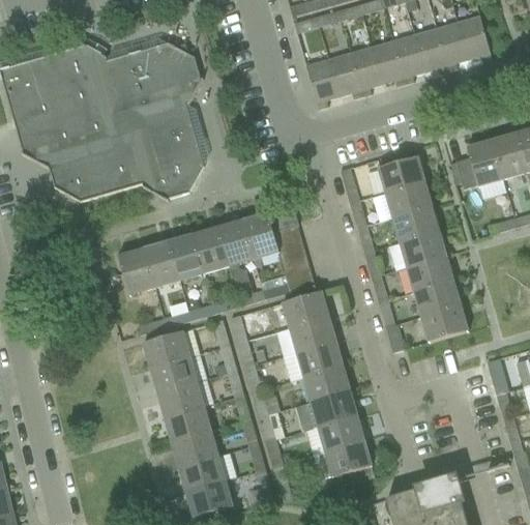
[(313,8),(311,0),(295,4),(297,13),(313,8)]
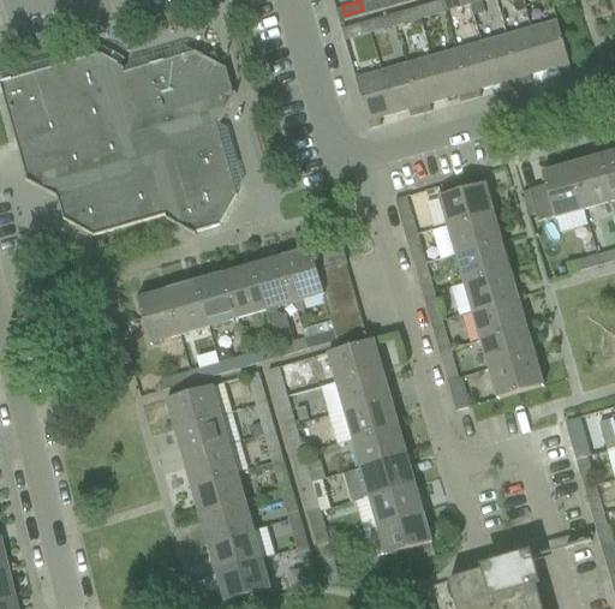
[(383,5),(382,0),(360,0),(363,10),(383,5)]
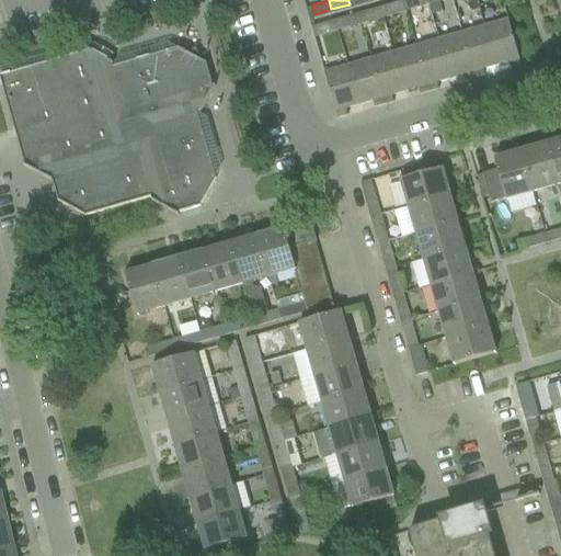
[(400,9),(398,0),(395,0),(380,4),(382,13),(400,9)]
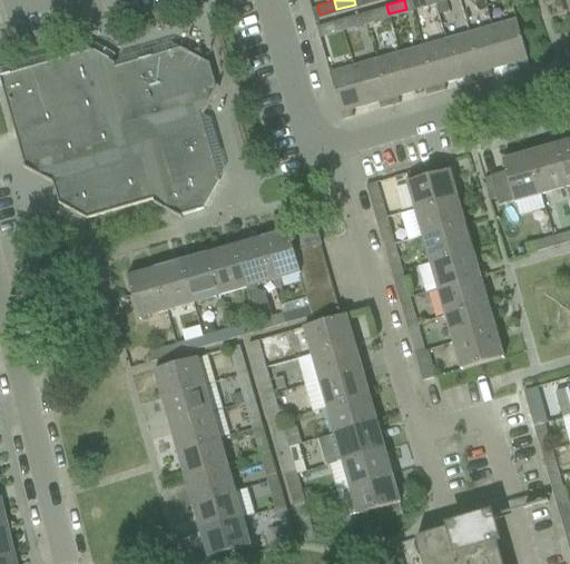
[(389,13),(386,5),(369,9),(372,19),(389,13)]
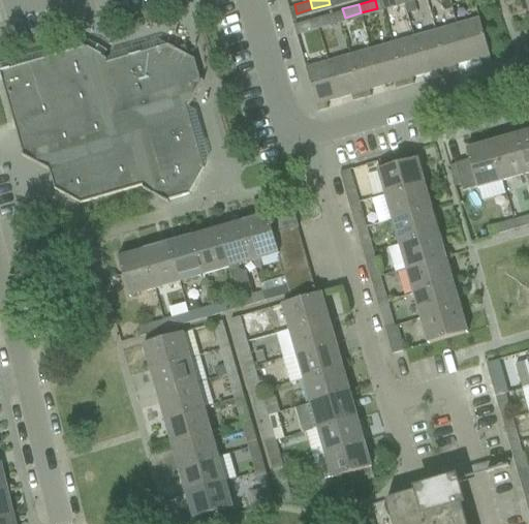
[(335,21),(332,11),(323,14),(315,17),(317,26),(335,21)]
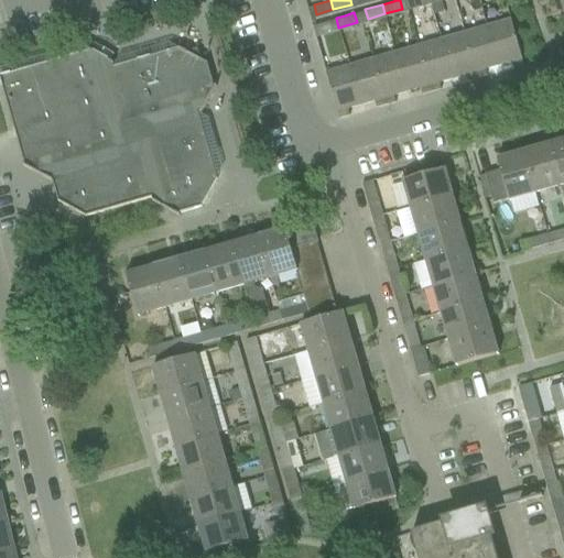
[(510,15),(487,22),(498,62),(510,58),(512,65),(523,62),(510,15)]
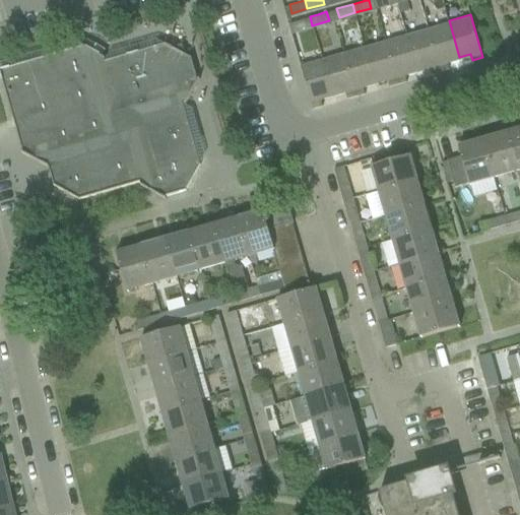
[(312,25),(310,16),(295,20),(297,29),(312,25)]
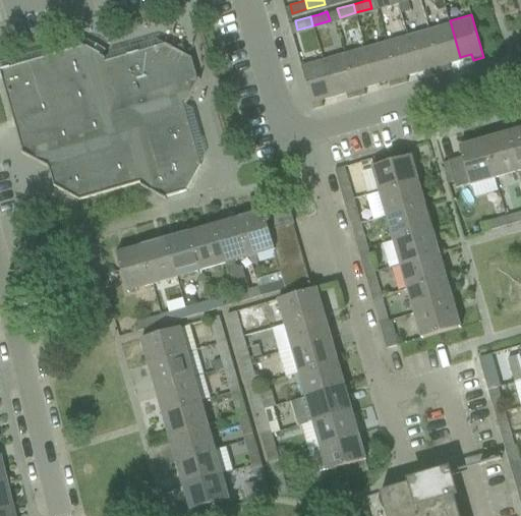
[(460,57),(450,20),(428,26),(441,69),(449,67),(448,61),(460,57)]
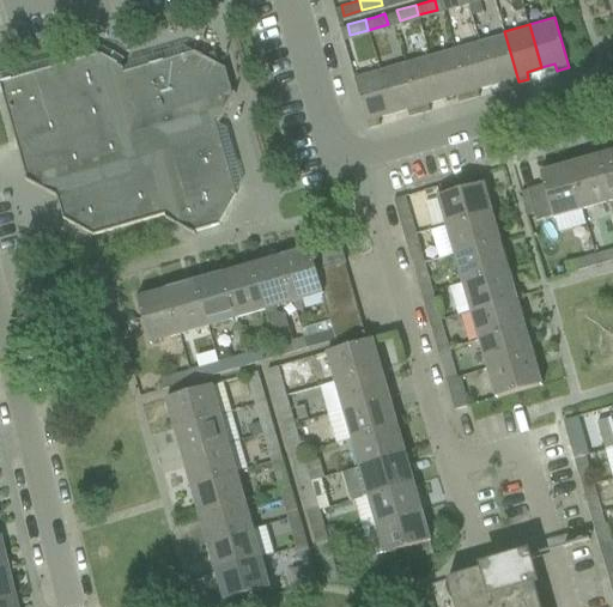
[(519,82),(504,31),(479,38),(492,82),(505,78),(508,85),(519,82)]
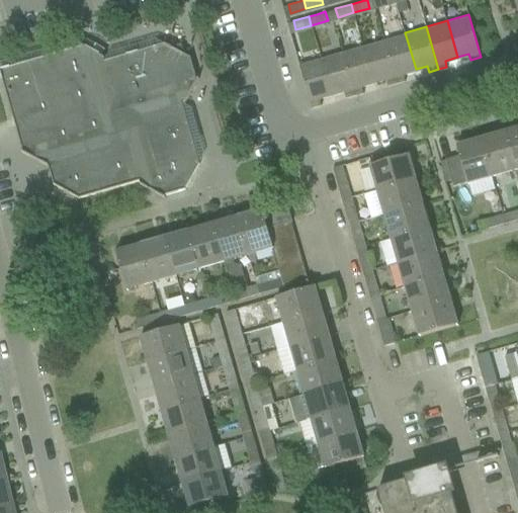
[(416,69),(405,32),(383,38),(396,81),(405,79),(403,73),(416,69)]
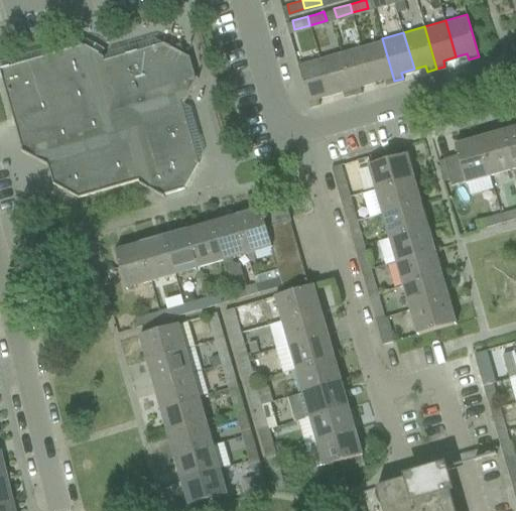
[(394,81),(382,38),(361,44),(372,81),(383,78),(385,84),(394,81)]
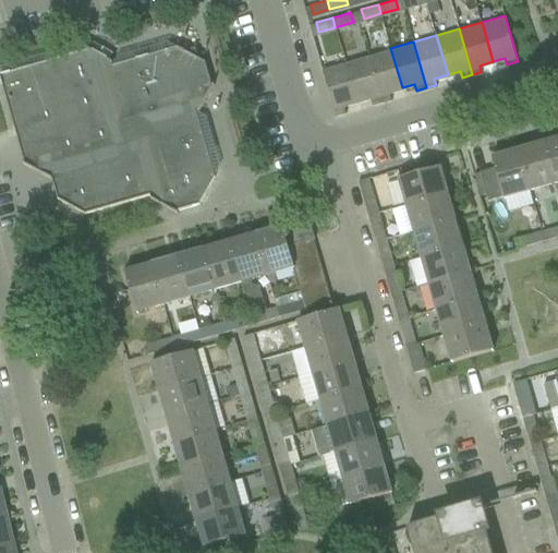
[(112,59),(85,44),(85,46),(85,47),(0,71),(0,75),(2,83),(1,83),(24,159),(23,159),(23,161),(50,176),(50,175),(57,195),(57,196),(58,196),(84,211),(84,212),(85,212),(85,211),(149,192),(150,194),(149,195),(177,211),(178,209),(177,207),(198,201),(198,202),(199,201),(214,173),(215,173),(215,172),(196,108),(197,108),(198,108),(214,82),(213,81),(210,81),(205,59),(204,58),(196,55),(195,49),(191,47),(185,48),(178,44),(177,43),(177,44),(112,62),(111,60),(112,59)]
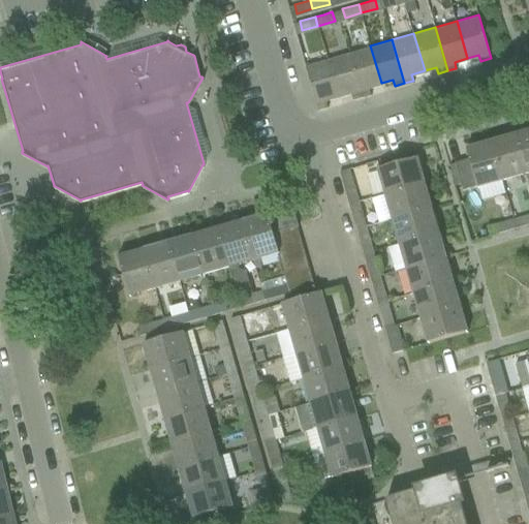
[(381,83),(370,45),(348,52),(361,95),(371,93),(369,87),(381,83)]
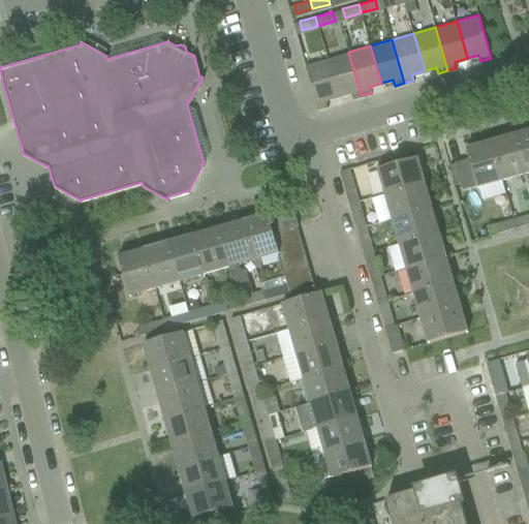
[(361,95),(348,52),(327,58),(338,96),(350,92),(352,98),(361,95)]
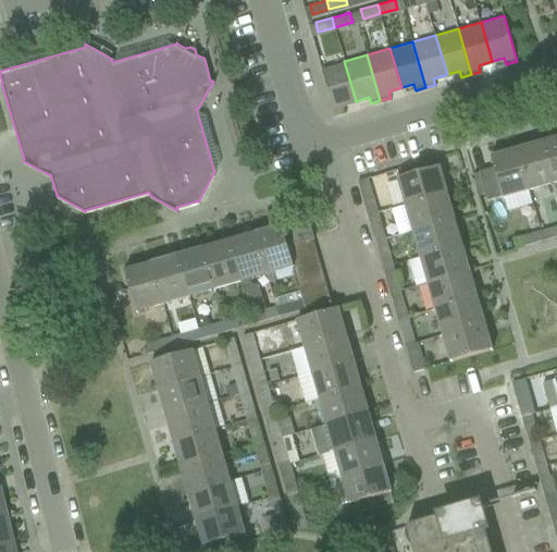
[(356,101),(344,61),(321,68),(335,114),(345,111),(343,105),(356,101)]
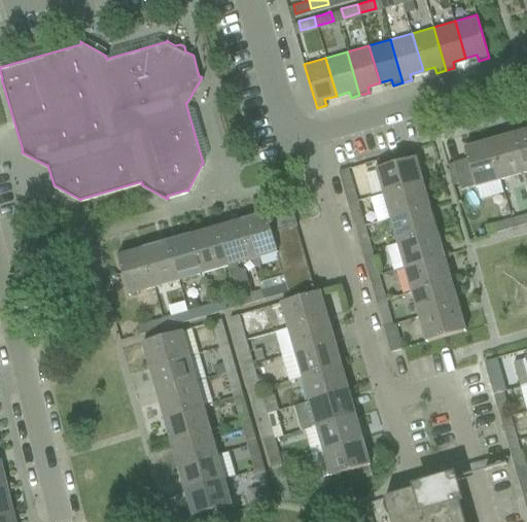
[(526,170),(526,126),(514,130),(525,171),(526,170)]
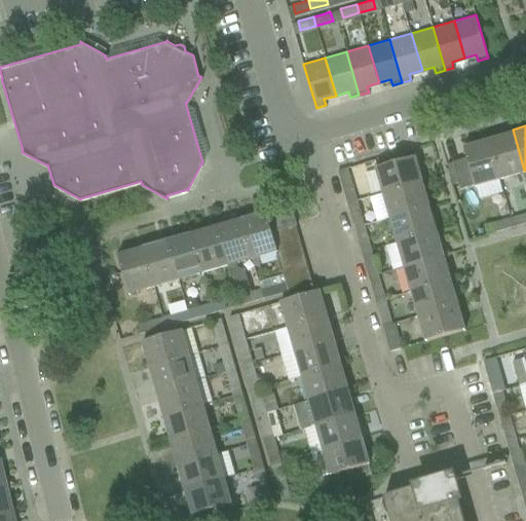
[(524,171),(513,129),(488,137),(499,178),(524,171)]
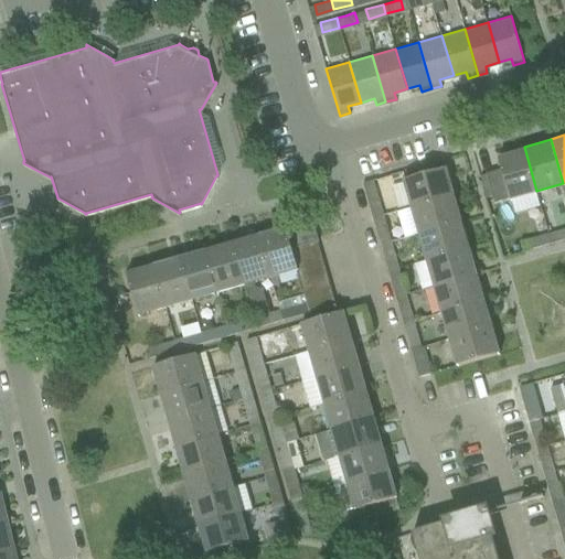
[(536,191),(524,147),(497,154),(500,165),(486,170),(494,201),(510,196),(510,199),(536,191)]
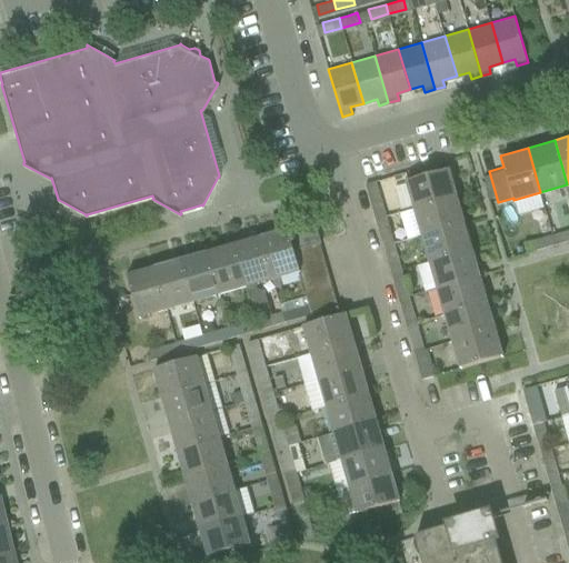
[(406,178),(413,207),(457,193),(449,166),(406,178)]
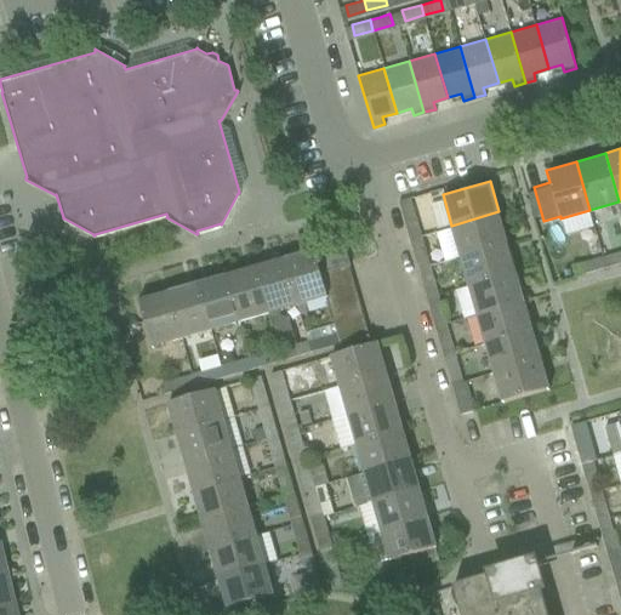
[(417,222),(409,194),(398,197),(406,226),(417,222)]
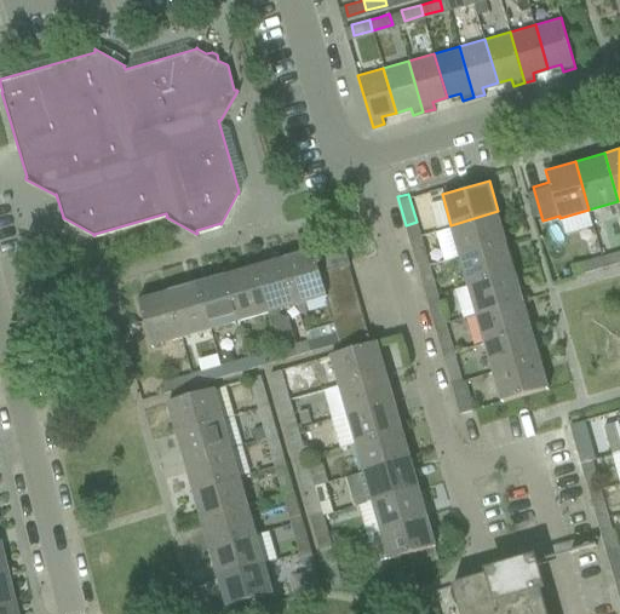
[(506,241),(498,211),(451,225),(459,254),(506,241)]
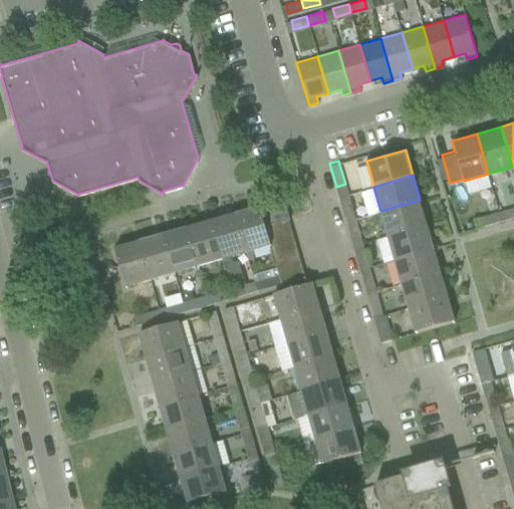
[(427,224),(420,200),(380,211),(388,235),(427,224)]
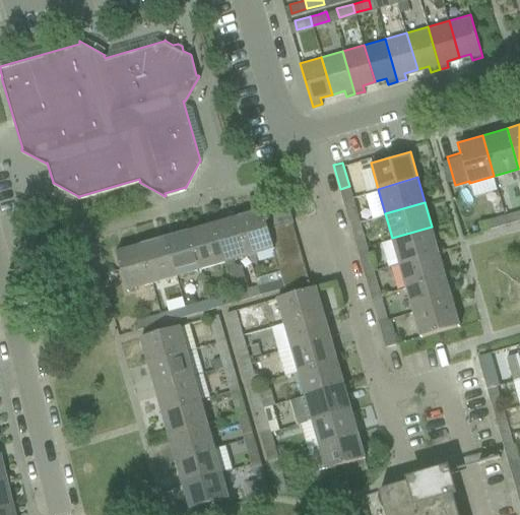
[(354,203),(344,206),(349,223),(360,220),(354,203)]
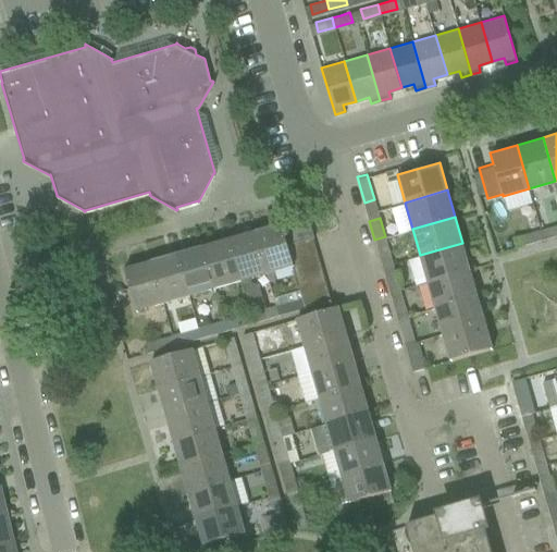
[(283,230),(284,230),(282,221),(254,230),(265,272),(268,272),(269,278),(275,277),(273,270),(293,265),(291,257),(286,244),(283,230)]
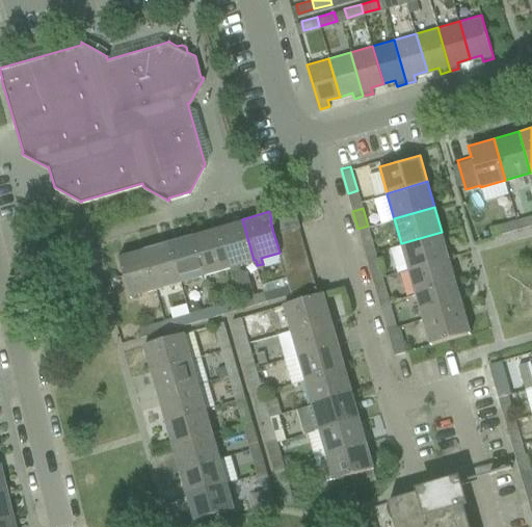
[(296,212),(271,219),(270,219),(273,233),(298,226),(299,225),(296,212)]
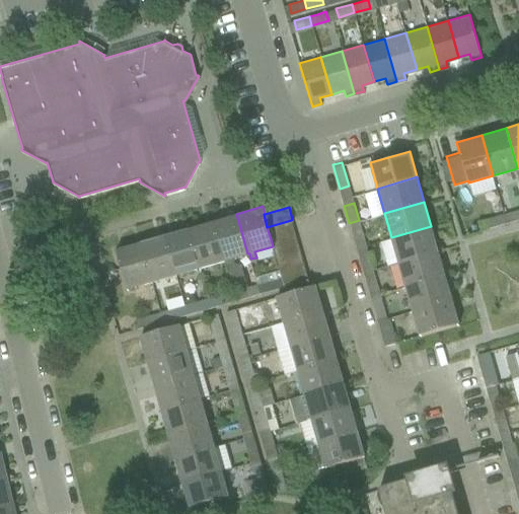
[(233,289),(248,284),(242,263),(233,262),(232,258),(247,253),(236,214),(212,221),(224,261),(233,289)]
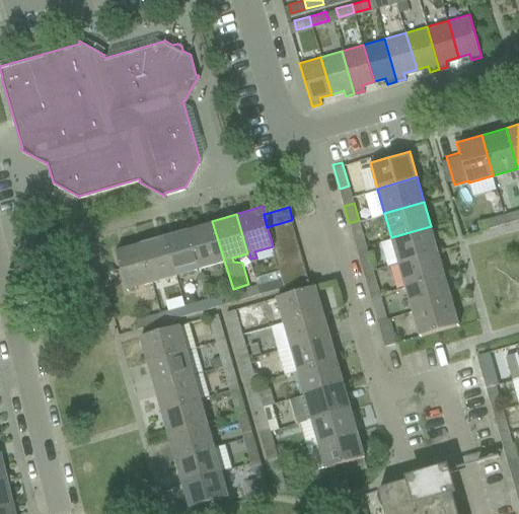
[(498,223),(495,214),(478,219),(482,228),(498,223)]
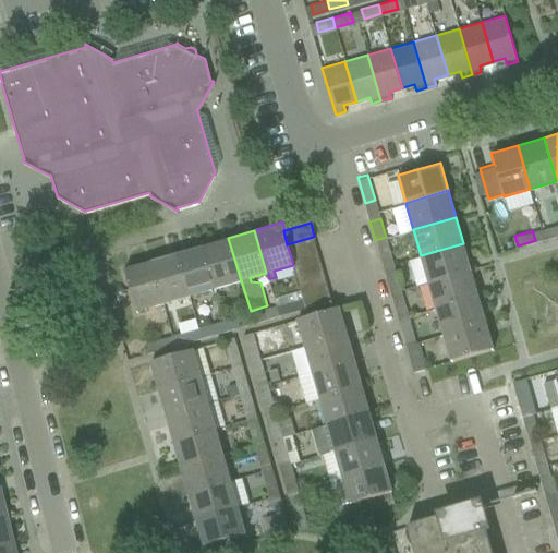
[(317,250),(313,237),(287,244),(291,257),(317,250)]
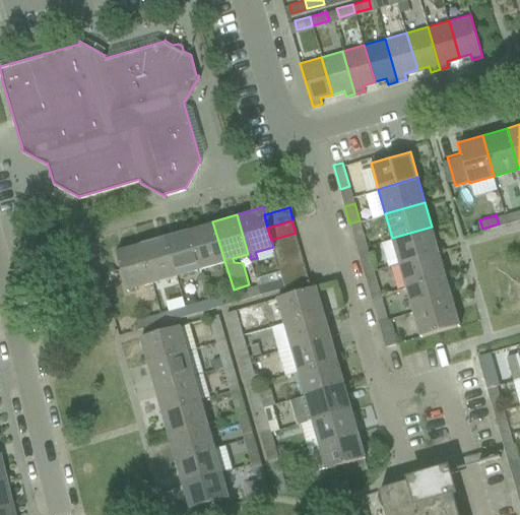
[(364,236),(360,220),(349,223),(353,239),(364,236)]
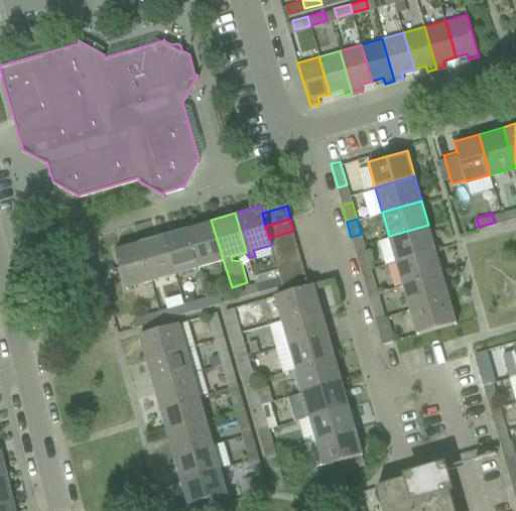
[(223,259),(211,220),(186,227),(199,266),(223,259)]
